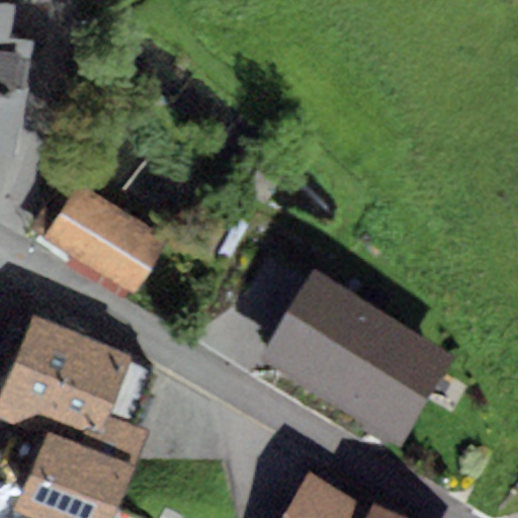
[(0,147),(11,149),(27,39),(7,36),(12,4),(0,1),(0,147)]
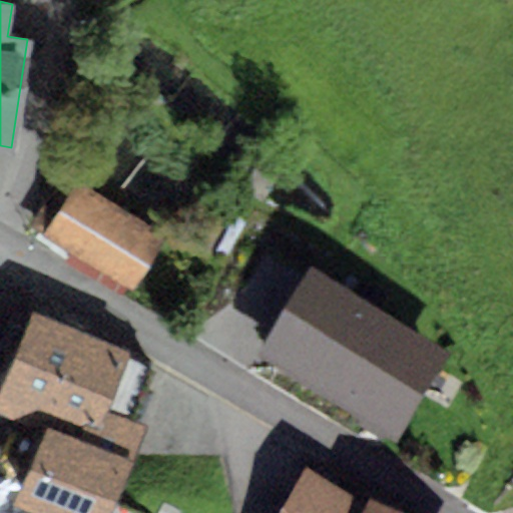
[(43,234),(77,180),(64,172),(30,226),(43,234)]
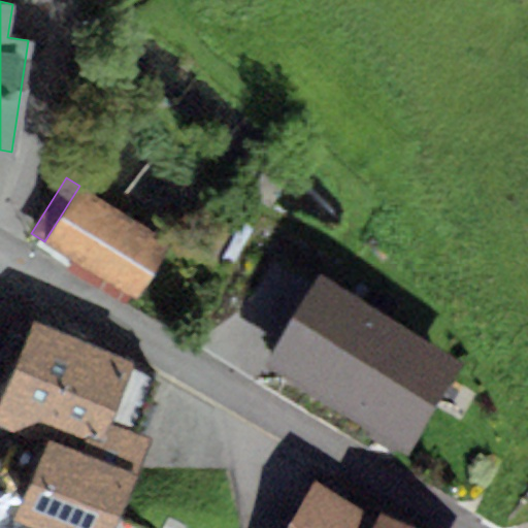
[(170,242),(79,186),(44,241),(135,298),(170,242)]
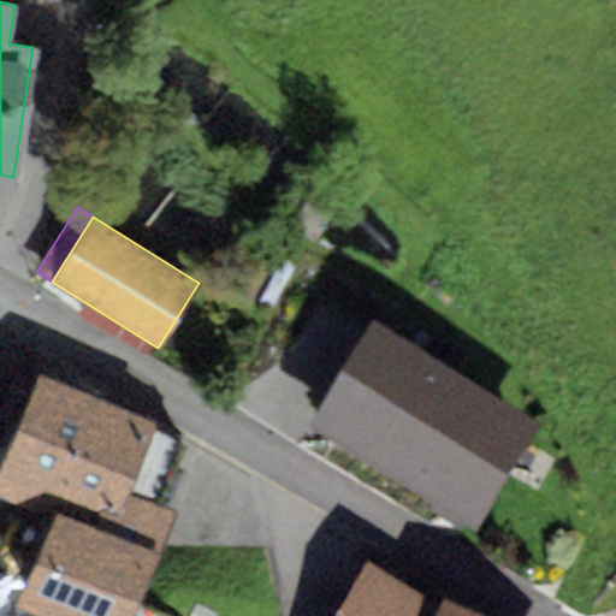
[(542,444),(375,347),(315,449),(481,545),(542,444)]
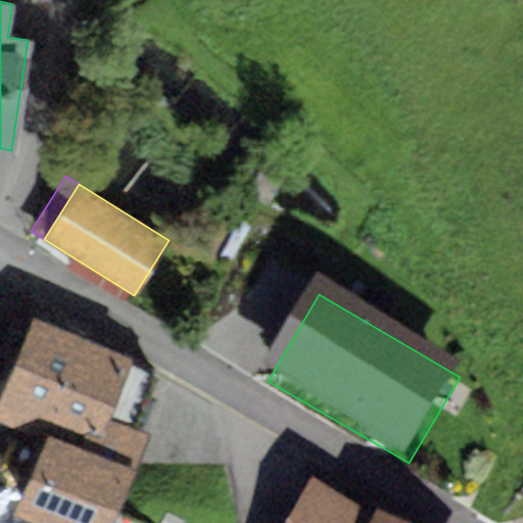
[(153,372),(34,320),(0,398),(0,422),(45,441),(48,433),(135,470),(149,434),(134,428),(153,372)]
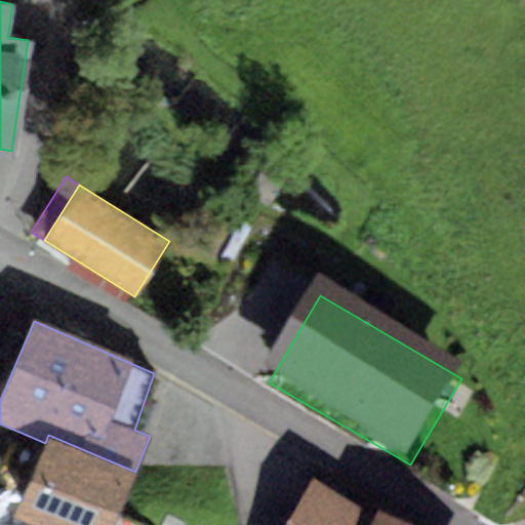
[(48,435),(45,443),(14,516),(36,524),(112,524),(135,472),(48,435)]
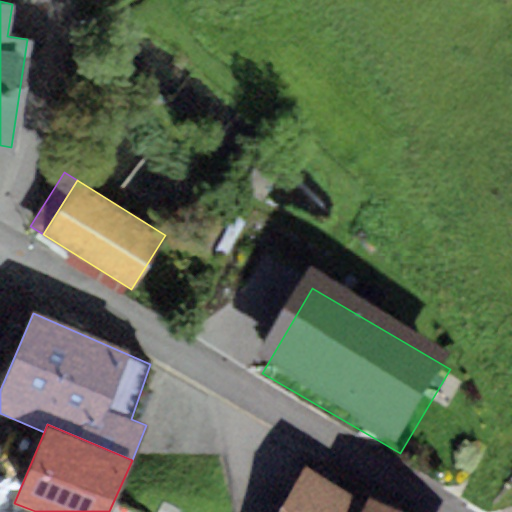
[(362,511),(304,478),(284,511),(362,511)]
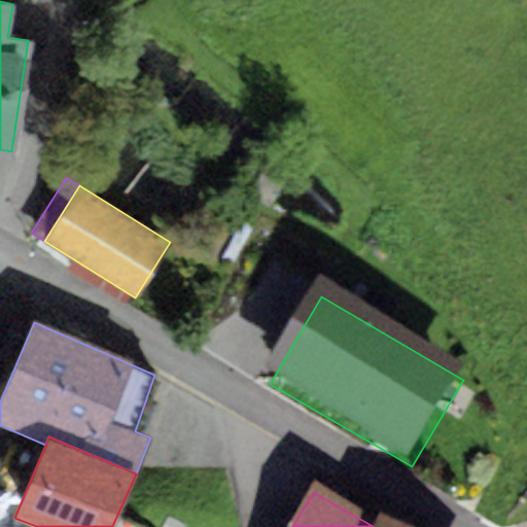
All buildings are outlined.
